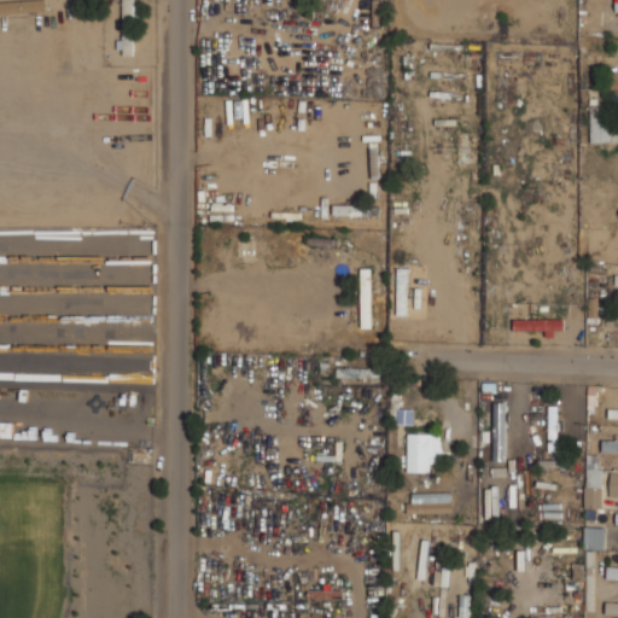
[(0,13),(28,11),(25,0),(19,0),(0,3),(0,13)]
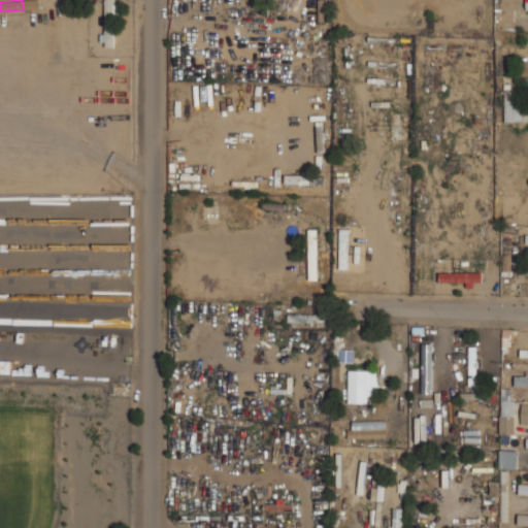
[(104,0),(105,46),(117,46),(114,0),(104,0)]
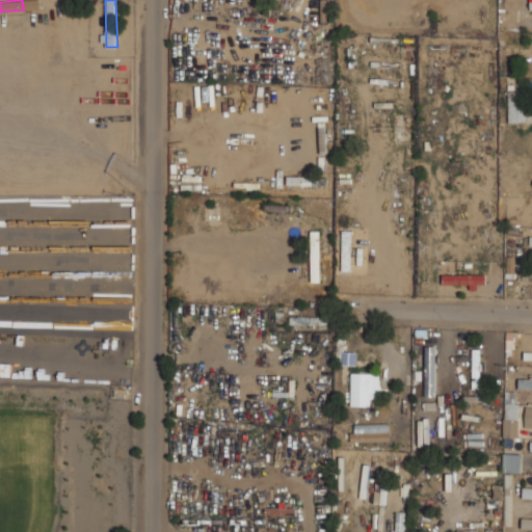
[(524,90),(508,91),(509,123),(525,122),(524,90)]
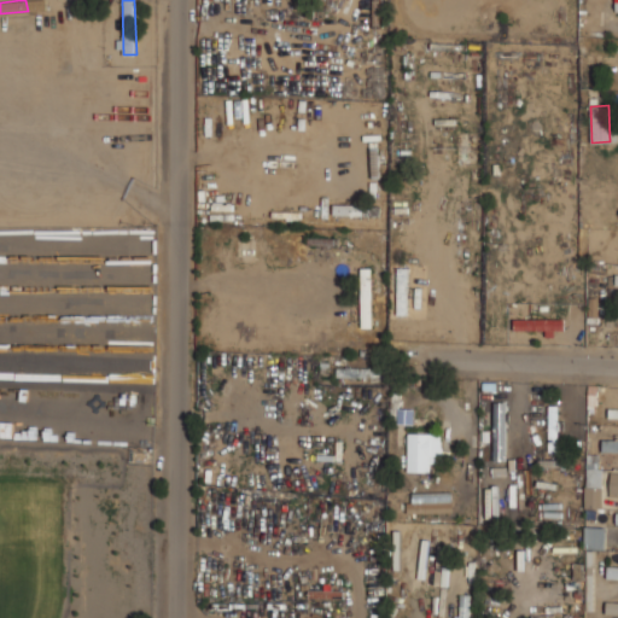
[(361,328),(372,327),(372,268),(361,268),(361,328)]
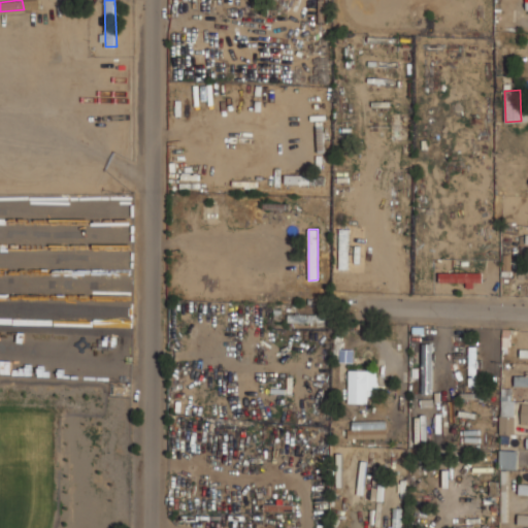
[(349,229),(339,229),(339,269),(349,269),(349,229)]
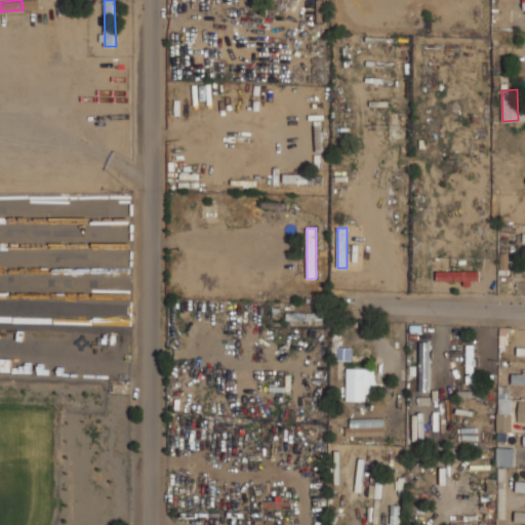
[(475,384),(475,358),(474,358),(474,342),(467,342),(466,384),(475,384)]
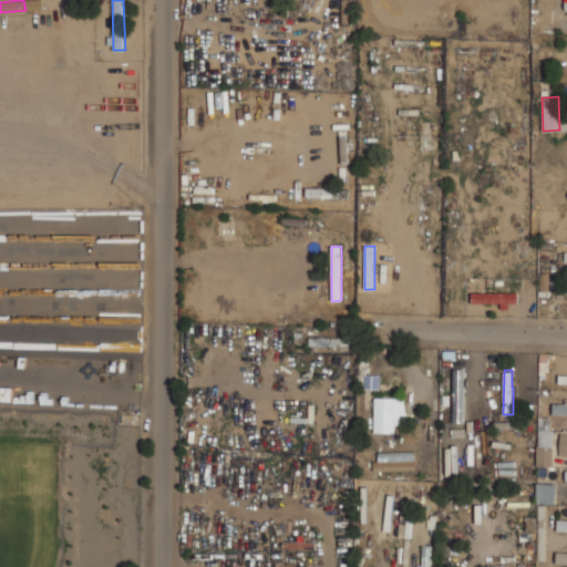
[(394,433),(394,424),(404,425),(405,398),(374,398),(373,433),(394,433)]
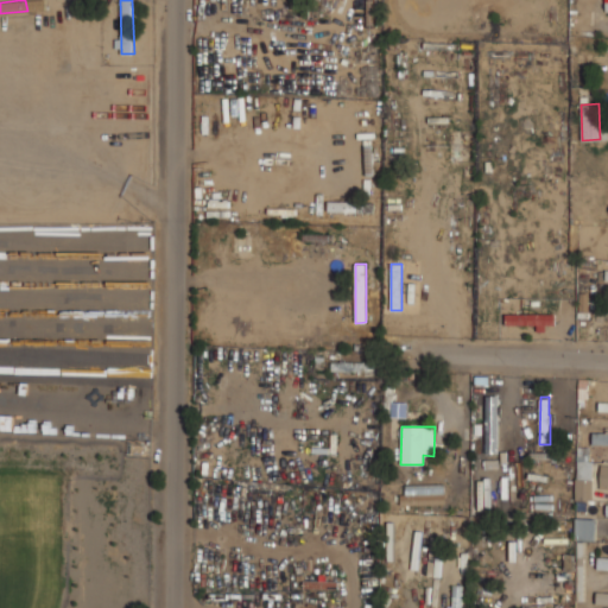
[(589,447),(577,447),(576,500),(593,500),(593,460),(589,460),(589,447)]
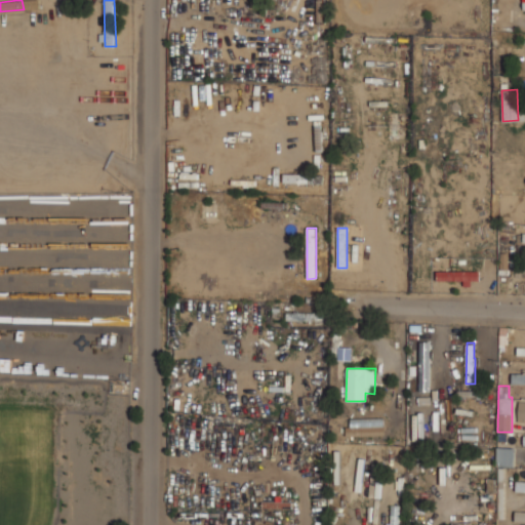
[(350,418),(350,427),(346,427),(346,436),(385,435),(385,418),(350,418)]
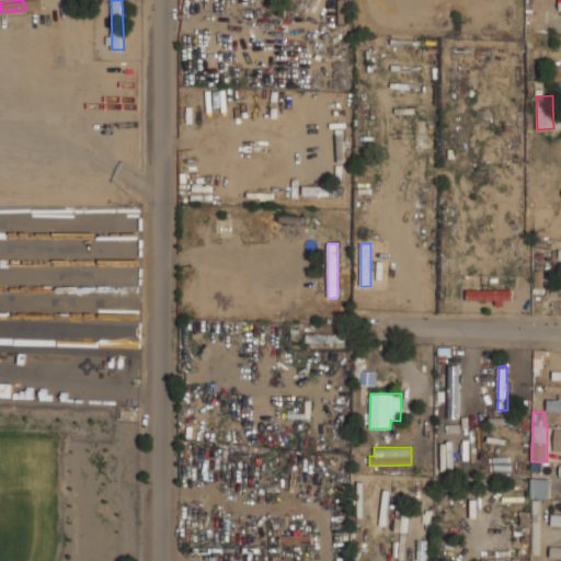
[(530,499),(549,499),(549,478),(530,478),(530,499)]
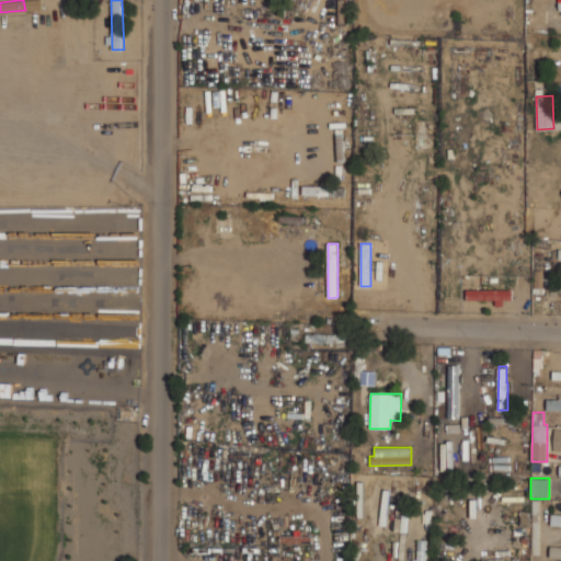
[(425,560),(427,540),(419,539),(418,560),(425,560)]
